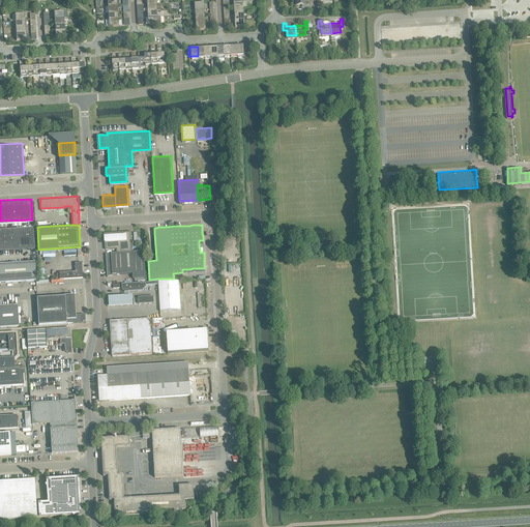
[(116,246),(116,251),(133,250),(130,229),(105,230),(106,243),(106,246),(116,246)]
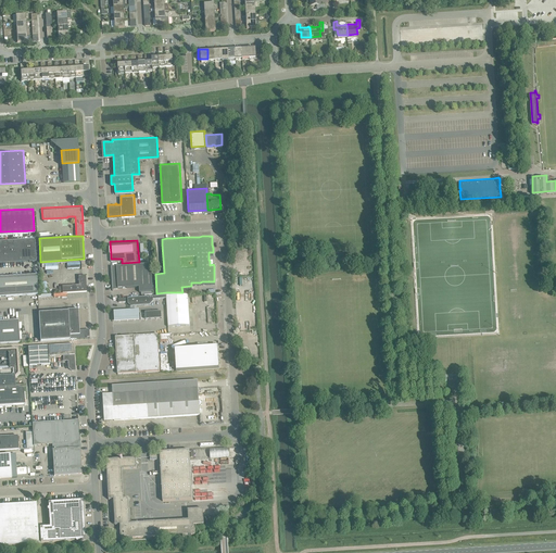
[(0,242),(0,260),(36,259),(35,241),(0,242)]
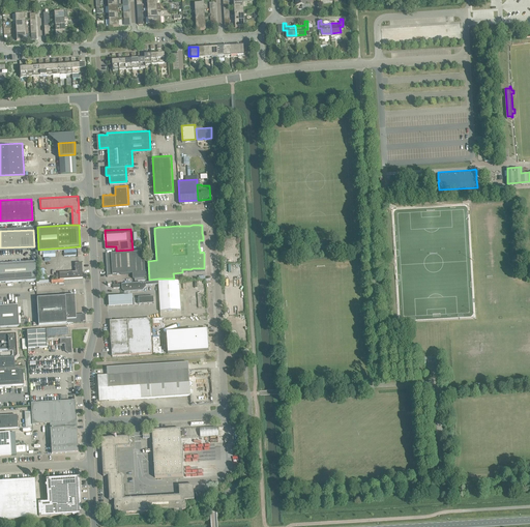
[(144,249),(133,250),(116,251),(106,252),(107,272),(133,270),(133,275),(146,275),(144,249)]
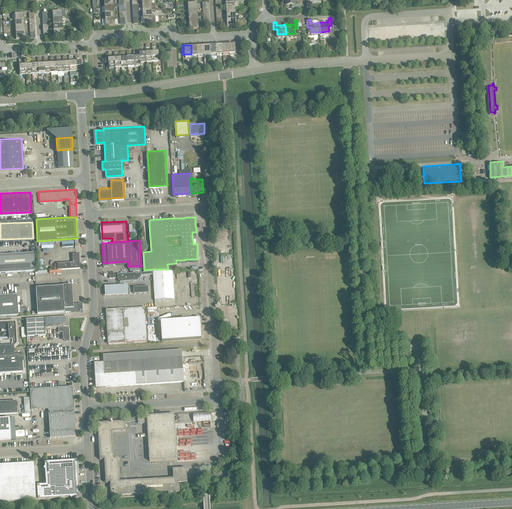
[(0,252),(0,270),(34,269),(33,251),(0,252)]
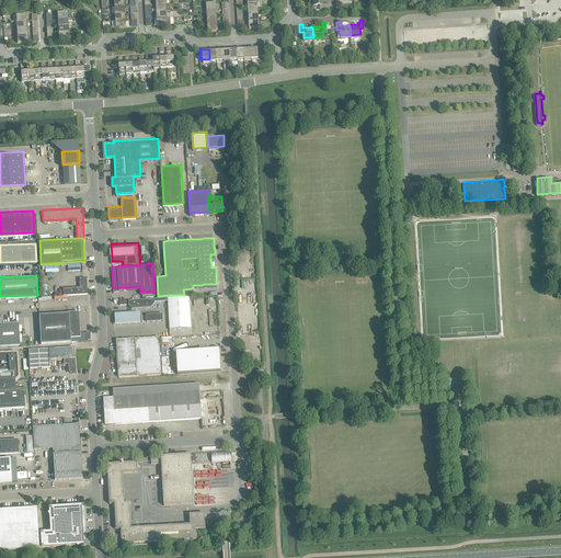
[(63,285),(63,293),(87,292),(87,275),(79,275),(79,284),(63,285)]
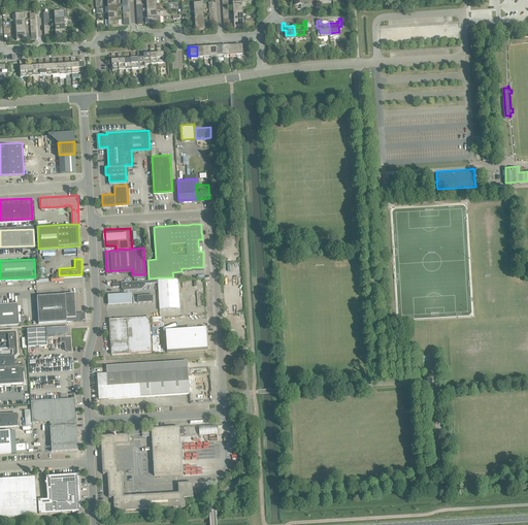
[(158,277),(149,279),(121,281),(122,286),(124,288),(142,287),(145,283),(145,282),(158,281),(160,307),(180,306),(178,276),(173,277),(158,277)]
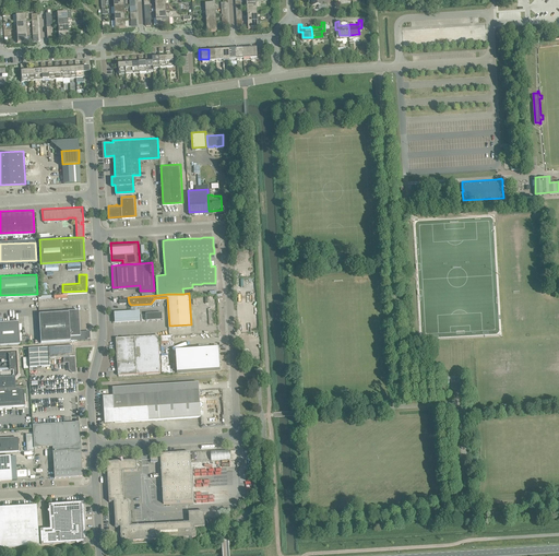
[(74,338),(90,336),(88,329),(80,329),(79,326),(79,312),(78,308),(68,309),(68,310),(38,312),(40,340),(70,339),(74,338)]
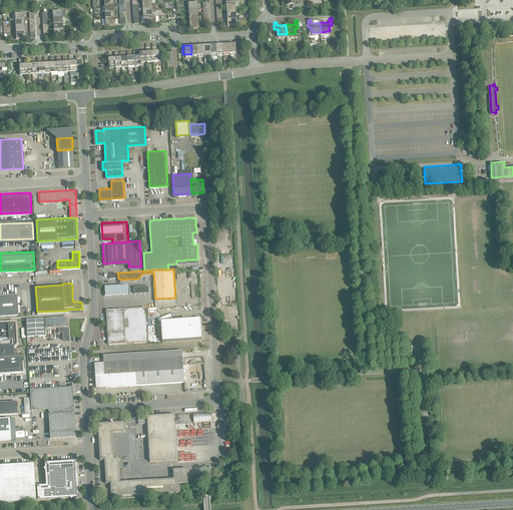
[(127,283),(104,285),(105,295),(128,293),(127,283)]
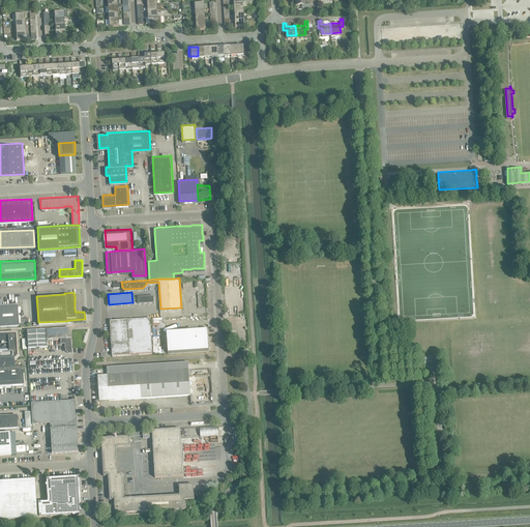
[(0,324),(19,324),(18,302),(0,303),(0,324)]
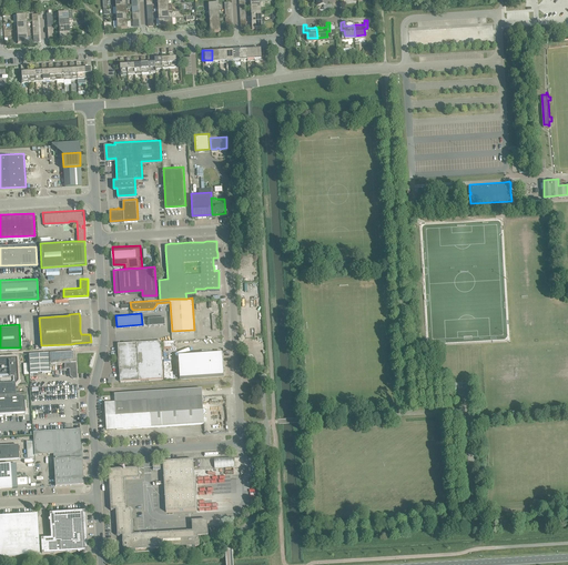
[(118,341),(120,379),(163,376),(161,339),(139,340),(118,341)]
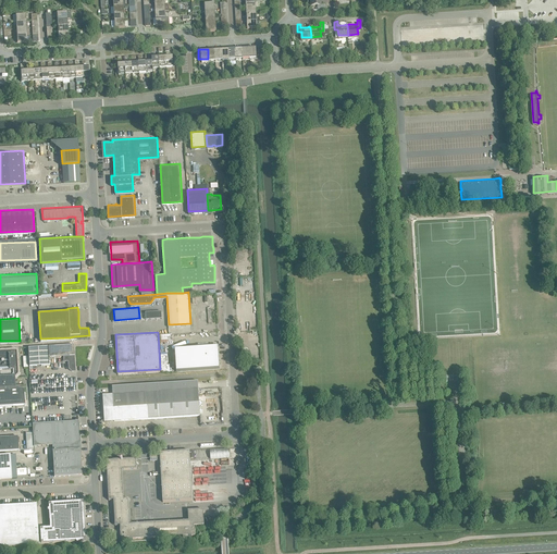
[(67,366),(72,369),(75,368),(74,343),(49,344),(49,355),(63,354),(63,357),(65,359),(67,358),(67,366)]
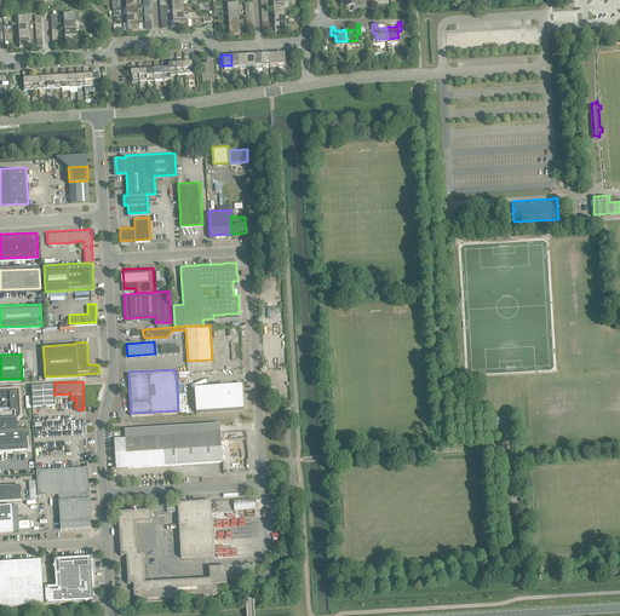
[(32,384),(32,389),(33,404),(55,403),(53,383),(32,384)]
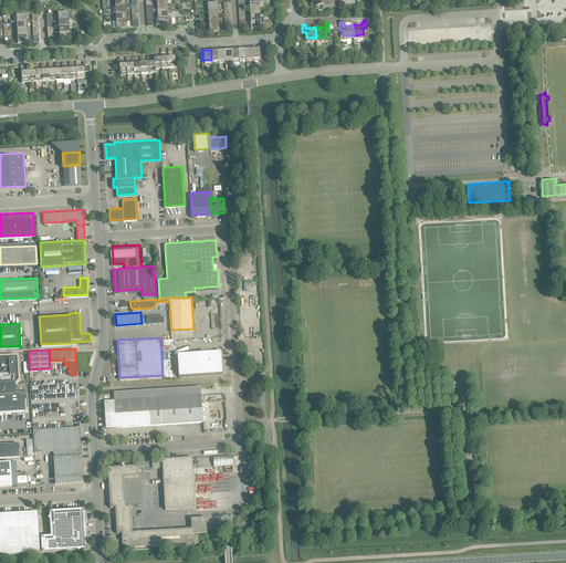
[(178,353),(179,375),(223,372),(222,350),(178,353)]
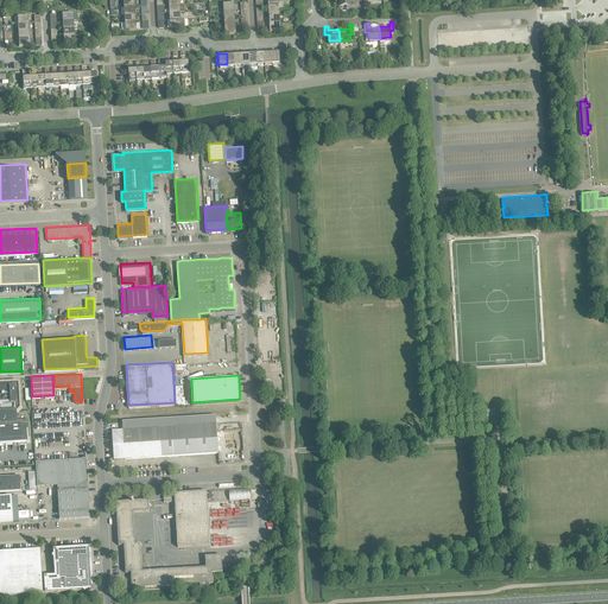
[(0,440),(26,439),(25,424),(21,420),(16,421),(14,409),(16,409),(19,405),(17,381),(0,381),(0,440)]
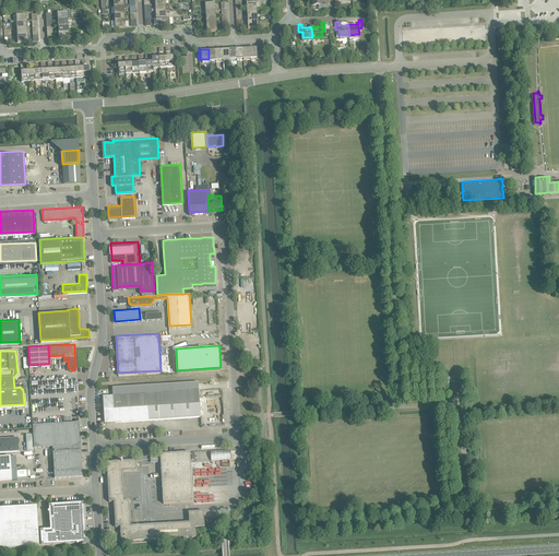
[(201,414),(199,379),(113,386),(115,420),(201,414)]
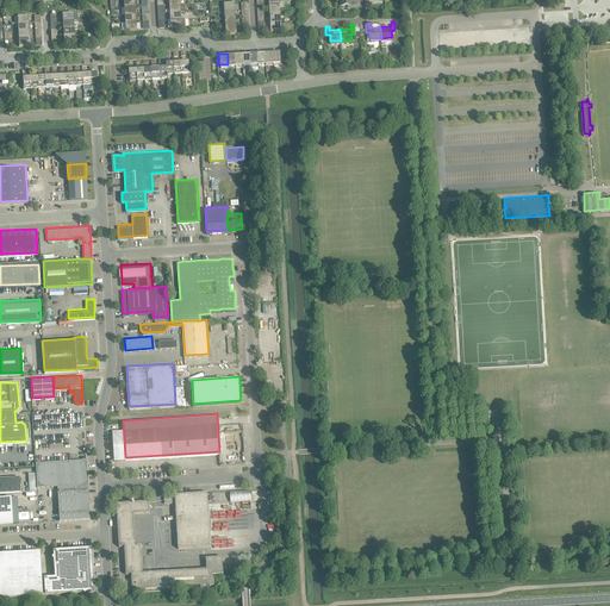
[(86,457),(35,460),(37,486),(57,485),(60,518),(89,517),(88,499),(89,499),(89,498),(89,497),(88,495),(86,457)]
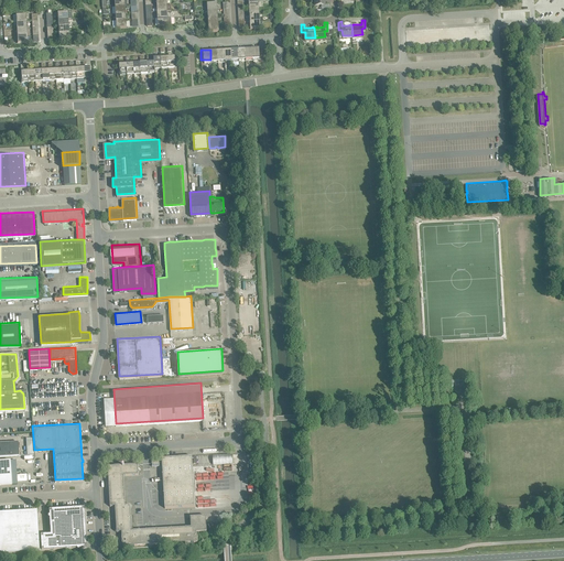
[(0,453),(19,453),(18,440),(0,440),(0,453)]
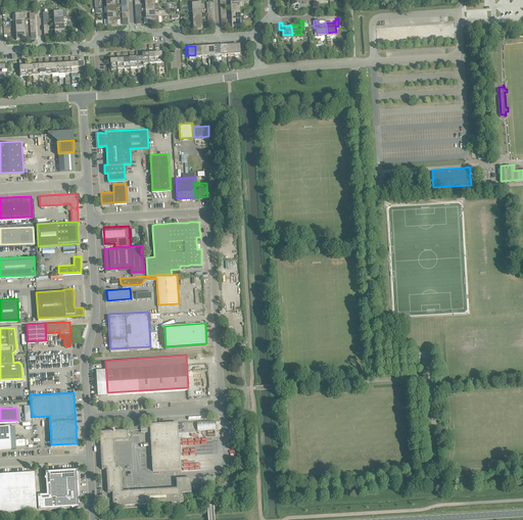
[(150,429),(152,469),(181,467),(178,421),(150,422),(150,424),(141,425),(141,430),(150,429)]
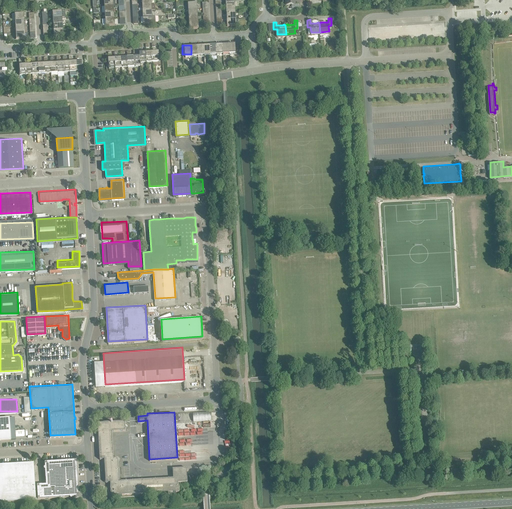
[(0,415),(0,438),(10,438),(10,437),(9,415),(0,415)]
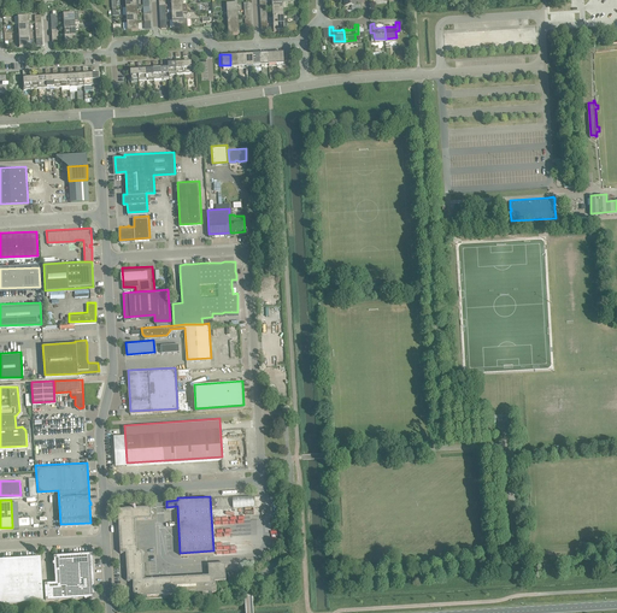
[(137,549),(135,517),(152,516),(151,505),(136,506),(134,504),(133,506),(118,507),(121,550),(128,550),(128,553),(125,553),(128,578),(133,578),(134,594),(216,589),(215,578),(225,578),(224,561),(209,561),(209,573),(144,577),(142,549),(137,549)]
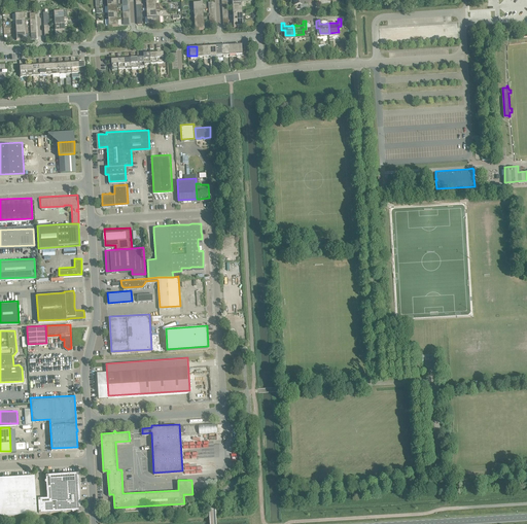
[(80,504),(79,498),(78,472),(45,474),(46,496),(35,497),(34,474),(0,476),(0,514),(71,510),(72,511),(73,511),(74,510),(77,510),(77,509),(80,508),(79,504),(80,504)]
